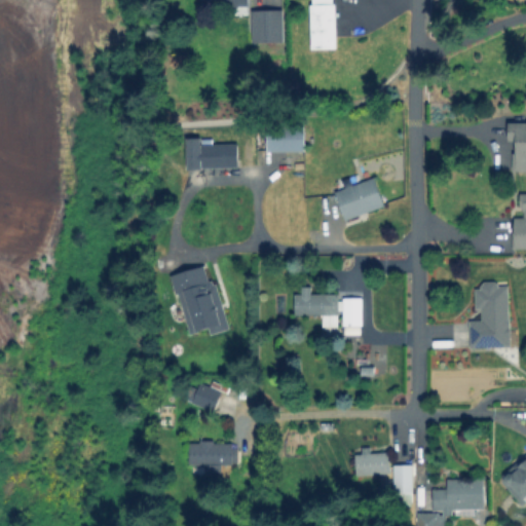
[(336,0),(339,47),(314,48),(311,0),(336,0)]
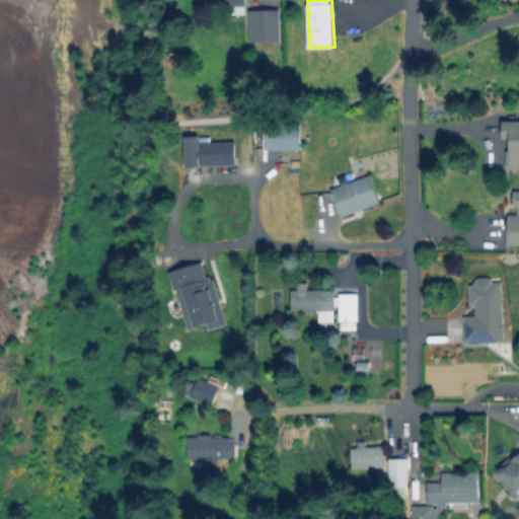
[(281,13),(280,42),(250,42),(250,12),(281,13)]
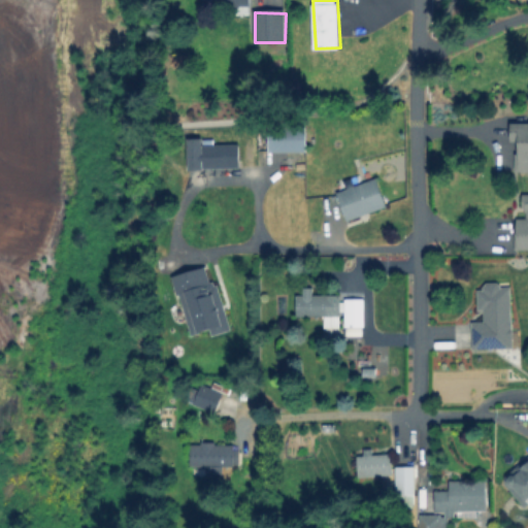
[(527,122),(508,122),(508,140),(514,140),(515,171),(527,171),(527,122)]
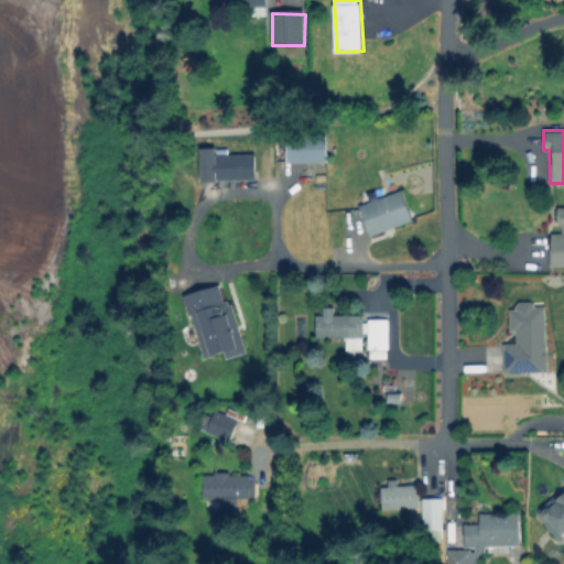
[(327,137),(328,161),(289,162),(288,137),(327,137)]
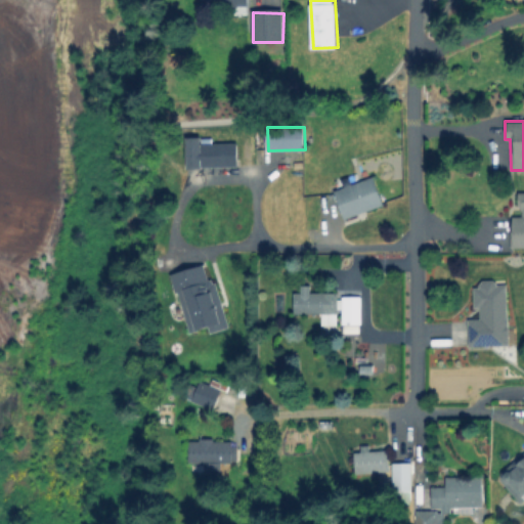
[(239,143),(239,168),(202,168),(202,143),(239,143)]
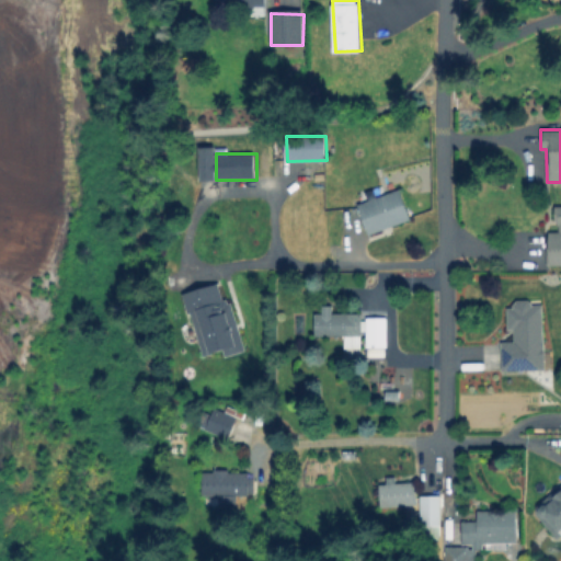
[(410,220),(370,233),(361,204),(400,191),(410,220)]
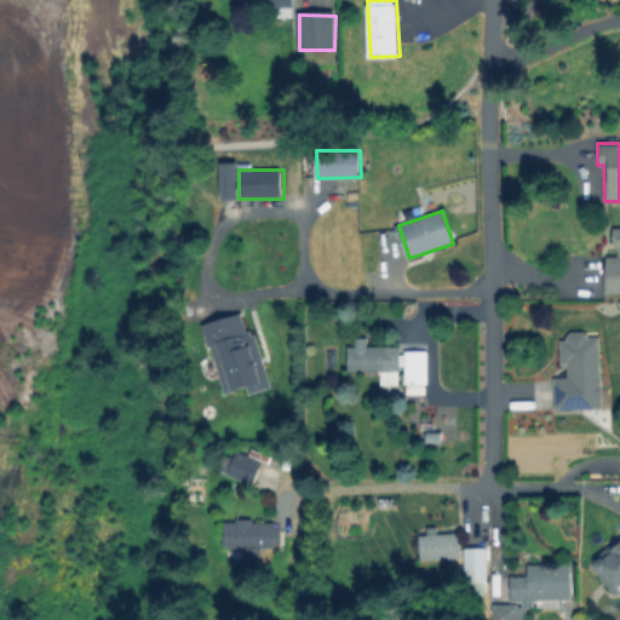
[(619,265),(619,293),(604,293),(604,265),(619,265)]
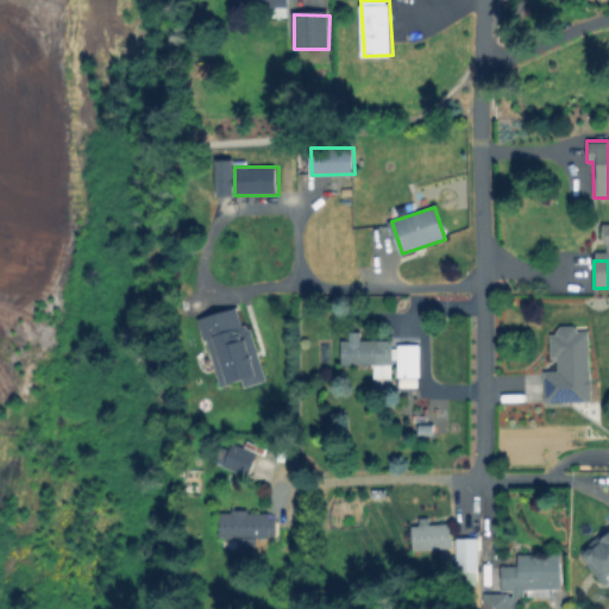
[(240,309),(249,337),(253,336),(267,381),(250,387),(246,378),(220,387),(201,321),(240,309)]
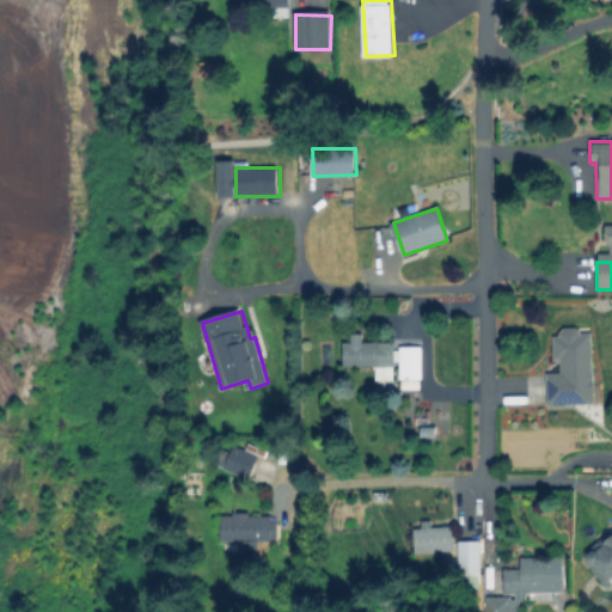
[(595,403),(550,407),(549,373),(558,373),(556,337),(576,336),(576,332),(591,331),(595,403)]
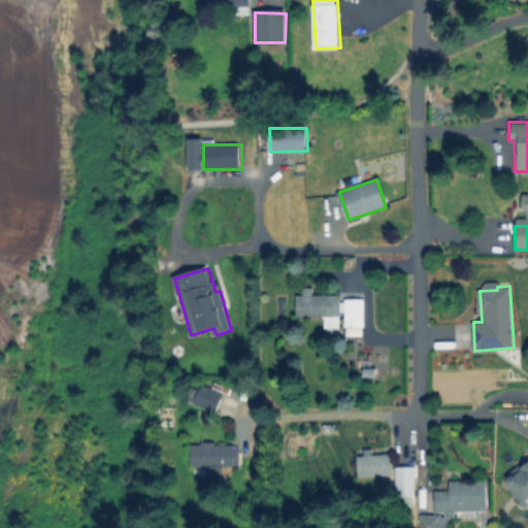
[(340,296),(340,317),(298,317),(298,296),(340,296)]
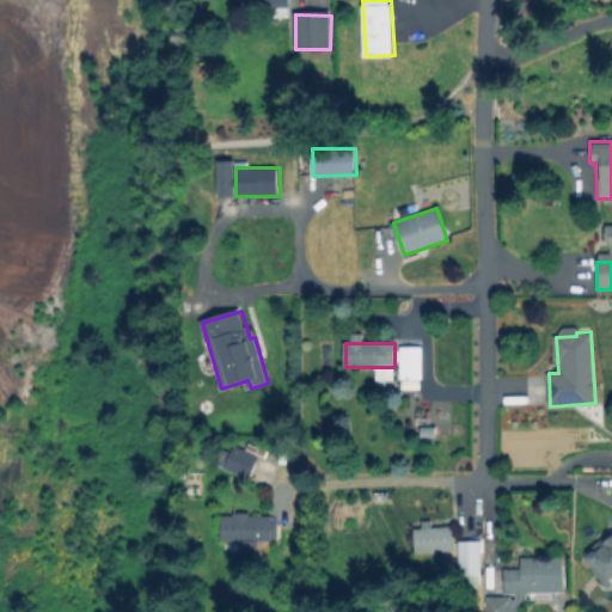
[(423,378),(402,379),(401,349),(422,348),(423,378)]
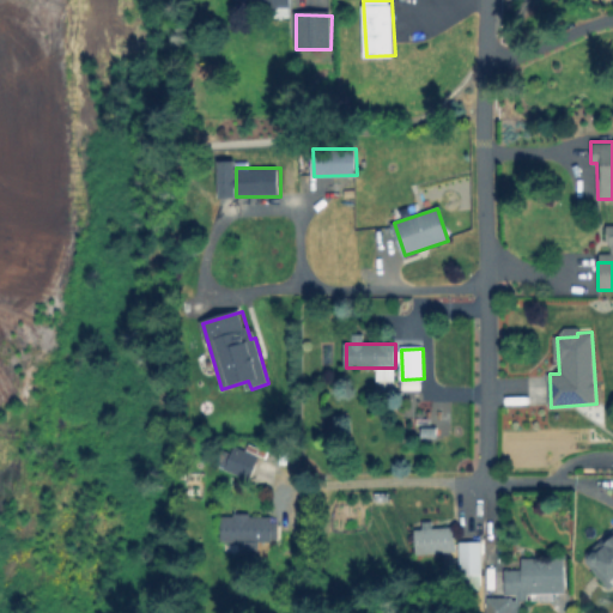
[(260,459),(250,480),(228,468),(238,447),(260,459)]
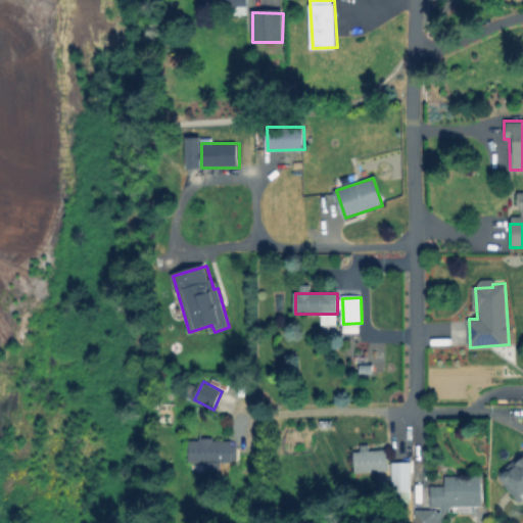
[(236,462),(191,463),(190,441),(236,440),(236,462)]
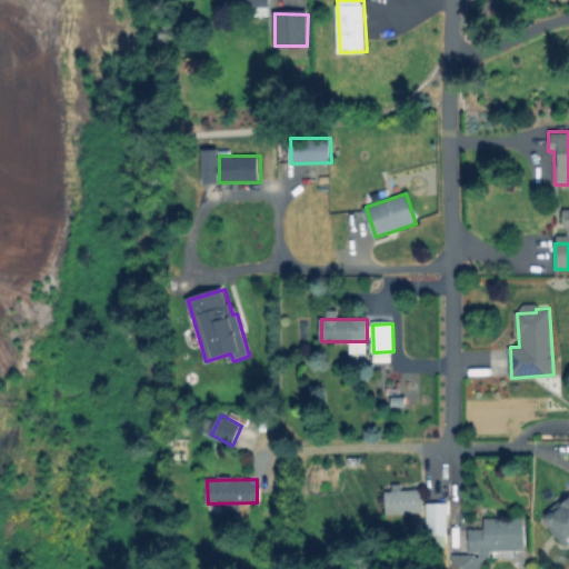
[(407,482),(408,490),(423,490),(423,511),(387,512),(387,490),(398,490),(397,483),(407,482)]
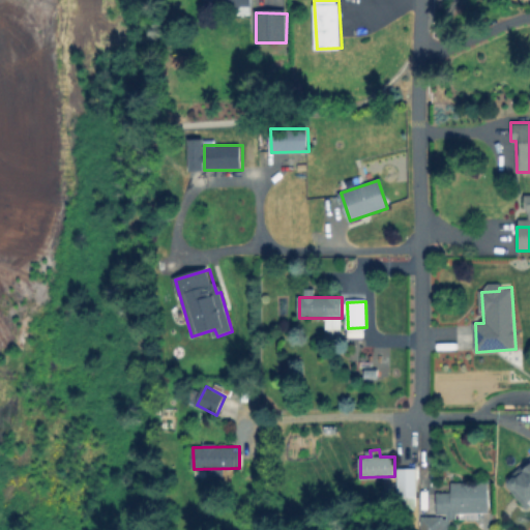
[(529,507),(506,480),(529,460),(529,507)]
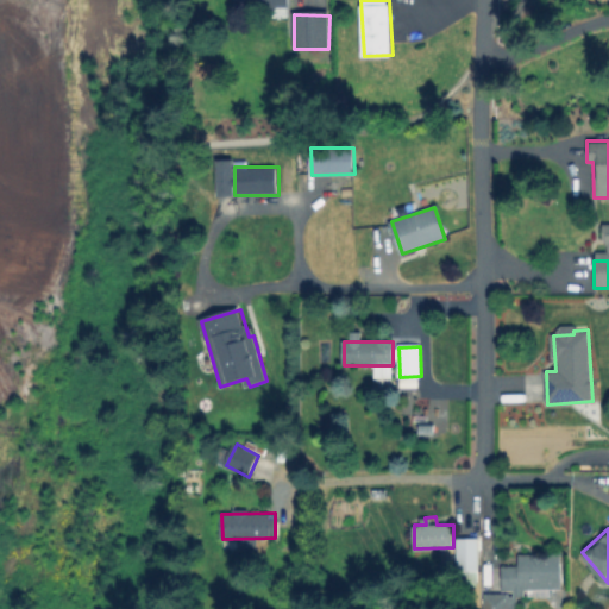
[(479,541),(479,569),(458,567),(458,541),(479,541)]
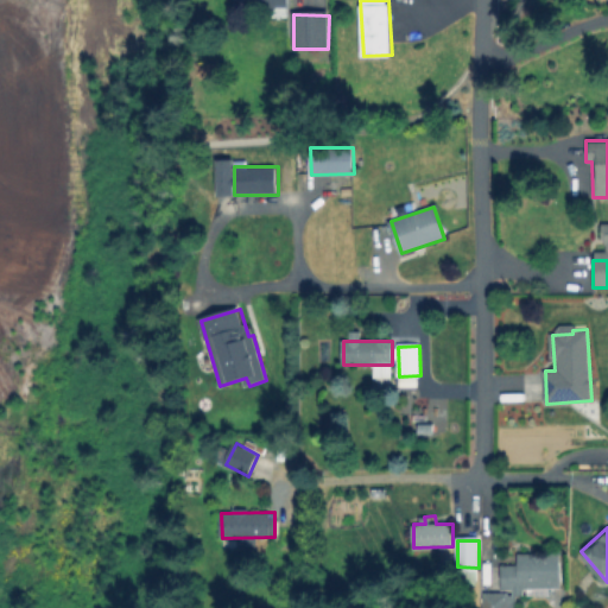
[(561,589),(504,591),(502,565),(518,564),(518,557),(559,555),(561,589)]
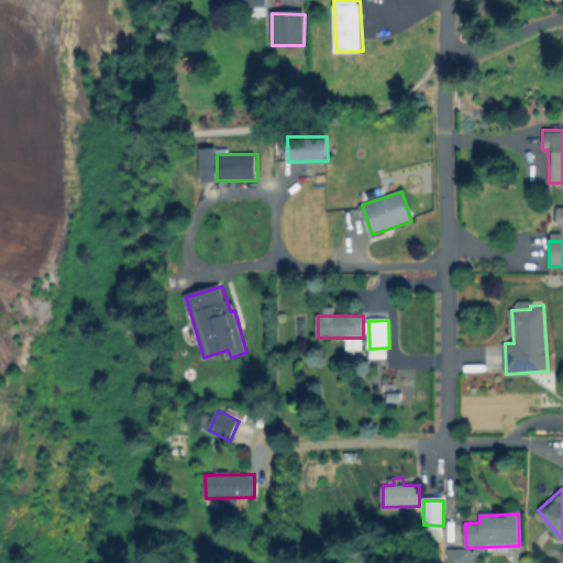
[(478,551),(478,562),(450,562),(450,550),(478,551)]
